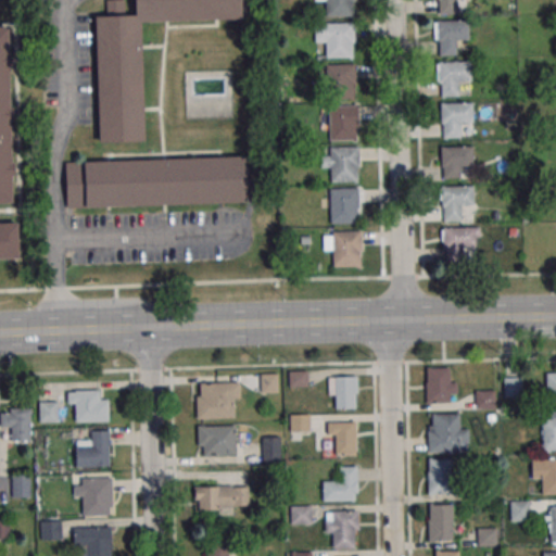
[(98,142),(143,141),(141,22),(241,21),(240,0),(135,0),(135,14),(125,14),(125,0),(105,0),(106,15),(96,15),(98,142)]
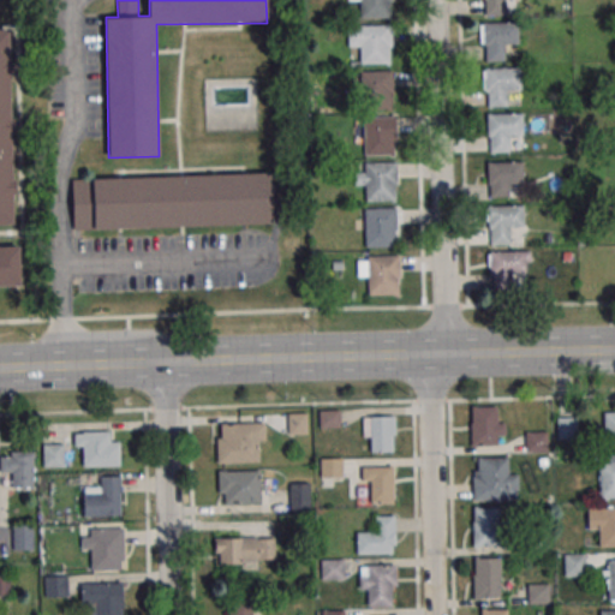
[(348,0),(350,1),(360,1),(360,18),(393,18),(393,0),(348,0)]
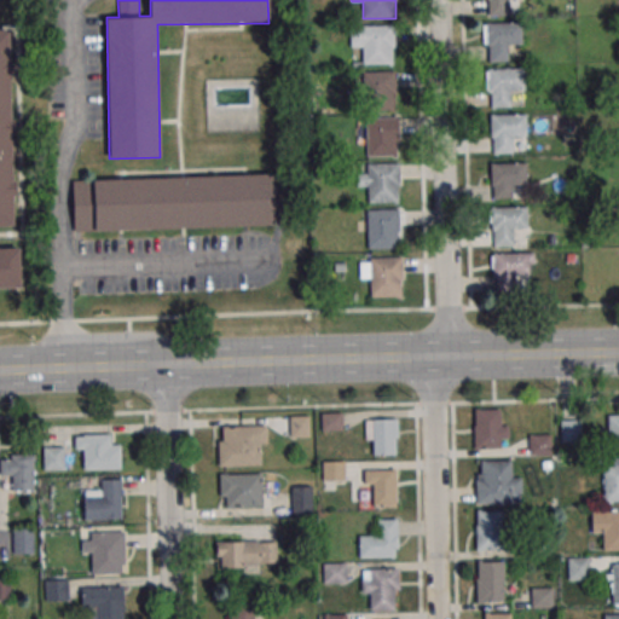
[(521,15),(520,0),(486,0),(486,15),(521,15)]
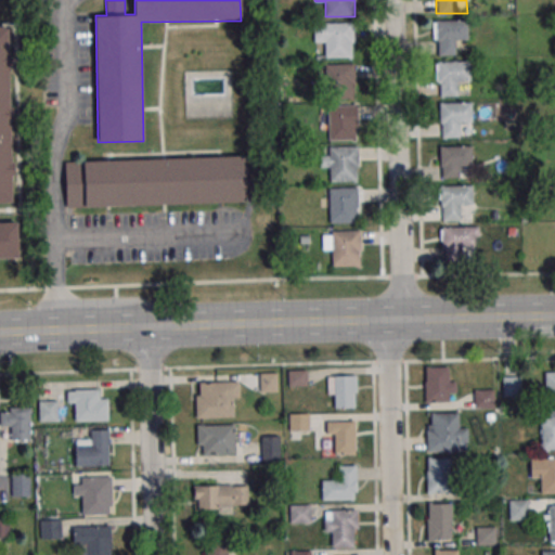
[(435,54),(456,54),(456,41),(467,41),(467,21),(435,21),(435,54)]
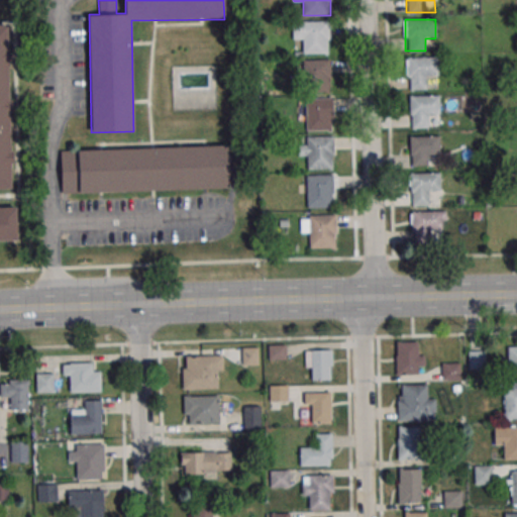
[(292,31),(303,31),(303,54),(329,54),(329,21),(292,21),(292,31)]
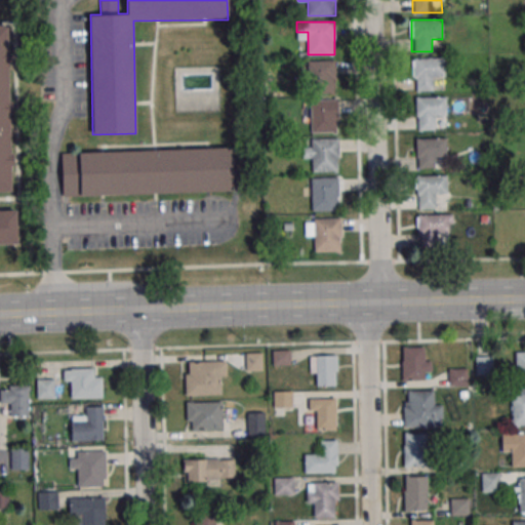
[(413,91),(443,91),(443,57),(413,57),(413,91)]
